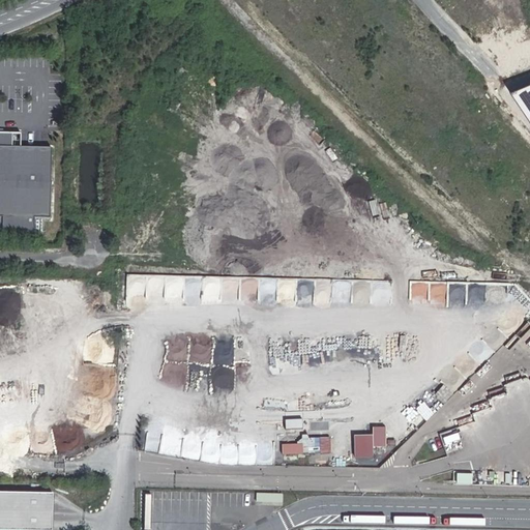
[(529,86),(512,94),(529,120),(529,86)]
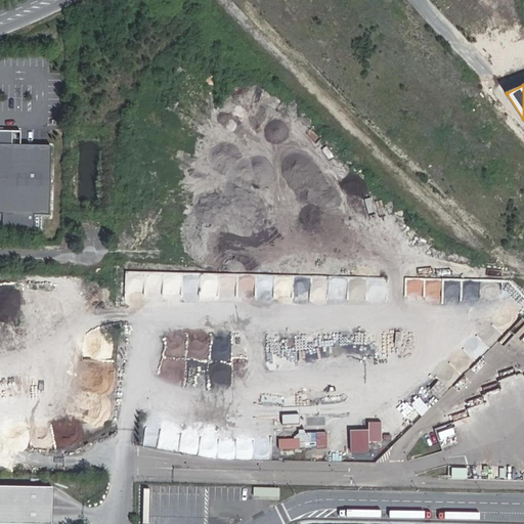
[(20,132),(0,131),(0,220),(3,220),(3,231),(35,231),(35,216),(50,216),(51,146),(20,145),(20,132)]
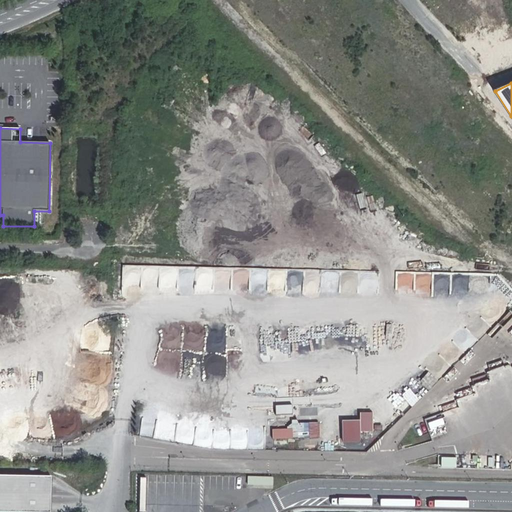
[(340,441),(358,441),(359,430),(371,430),(371,411),(357,411),(357,420),(340,419),(340,441)]
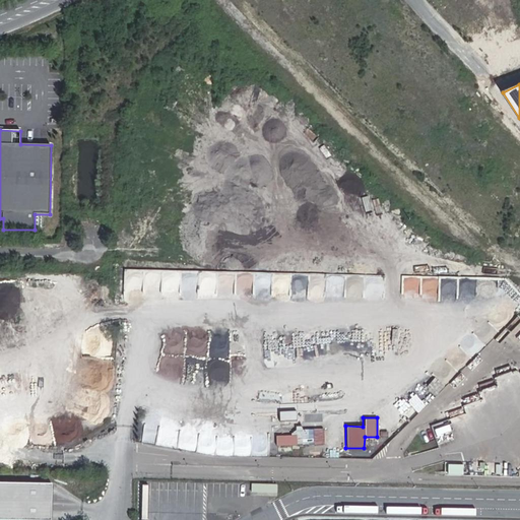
[(298,445),(315,445),(316,430),(298,430),(298,445)]
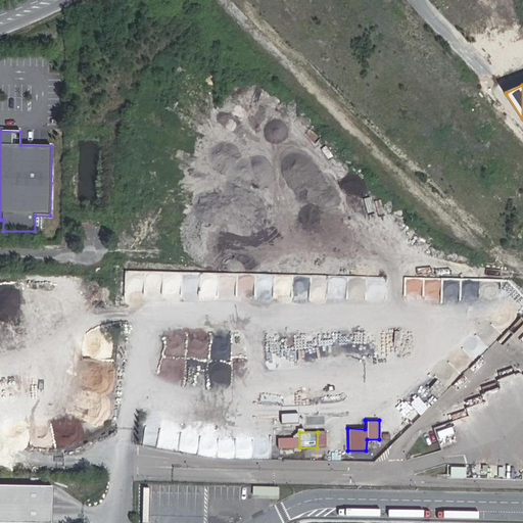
[(469,478),(483,478),(483,467),(469,467),(469,478)]
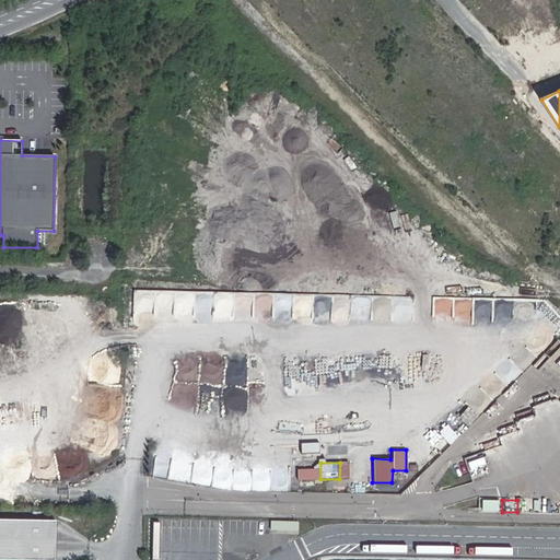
[(485,512),(499,512),(499,502),(485,501),(485,512)]
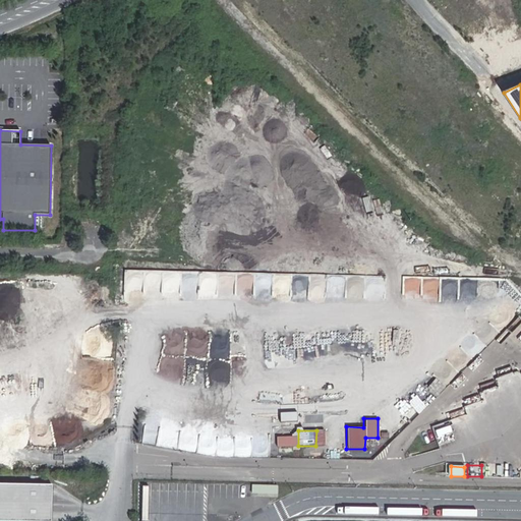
[(0,484),(0,520),(52,520),(53,485),(0,484)]
